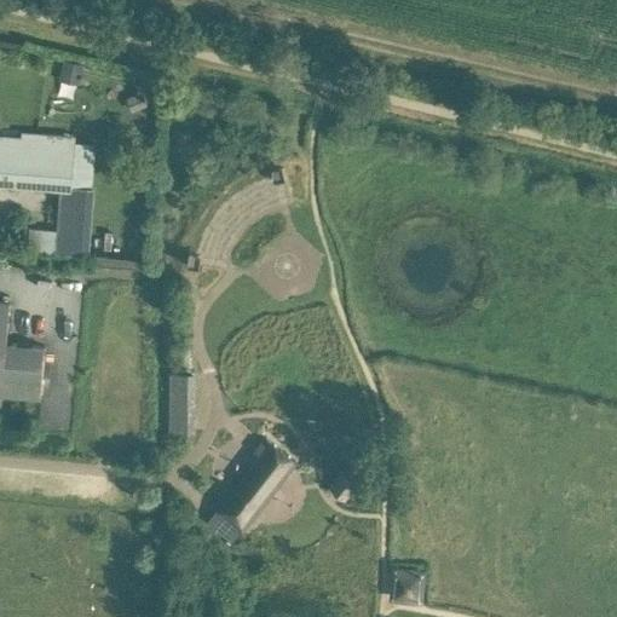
[(0,182),(59,186),(90,189),(91,188),(93,150),(93,145),(74,144),(38,142),(38,133),(21,132),(21,140),(0,138),(0,182)]
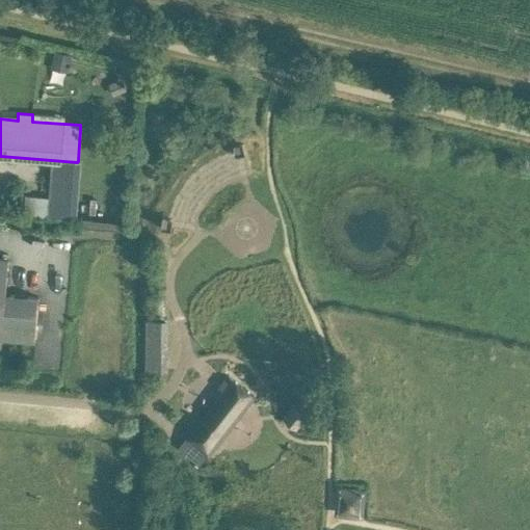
[(23,216),(74,220),(78,177),(50,174),(48,199),(24,196),(23,216)]
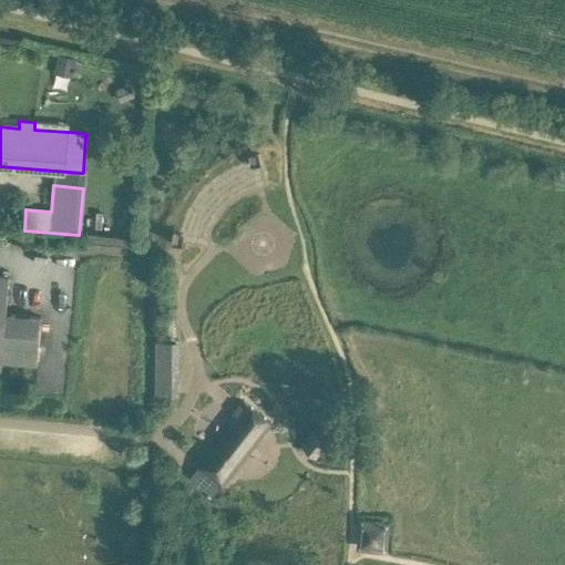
[(0,369),(0,360),(36,363),(40,318),(4,315),(8,278),(0,276),(0,369)]
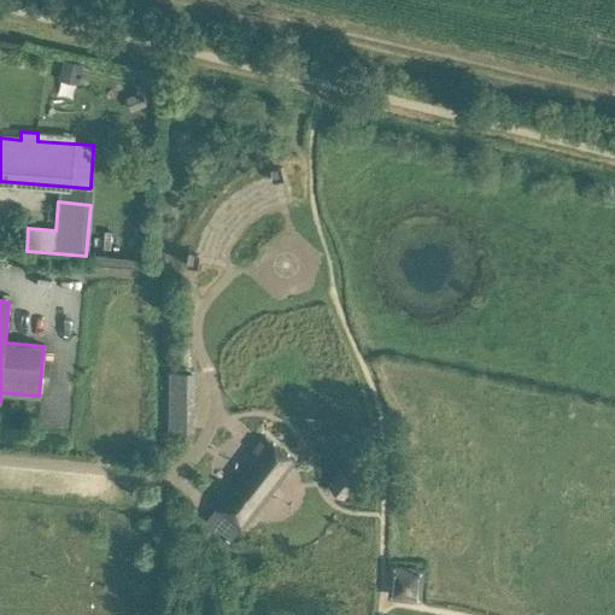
[(214,509),(204,521),(230,540),(296,461),(263,435),(245,458),(250,461),(230,485),(227,482),(209,504),(214,509)]
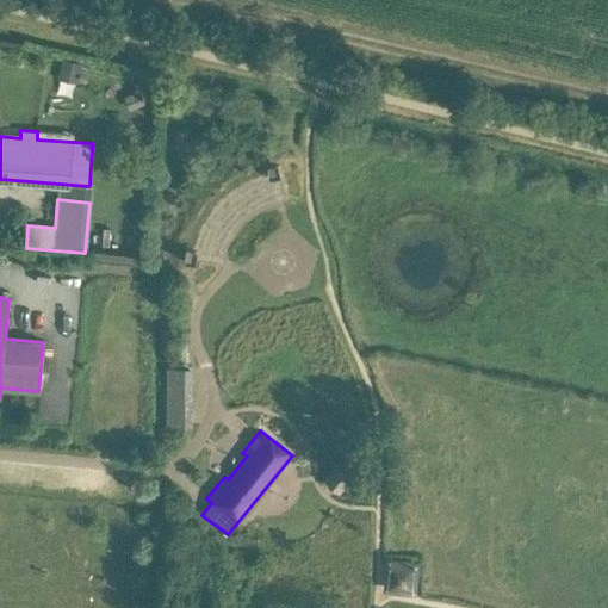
[(334,466),(323,479),(340,491),(351,478),(346,475),(352,467),(343,461),(337,470),(334,466)]
